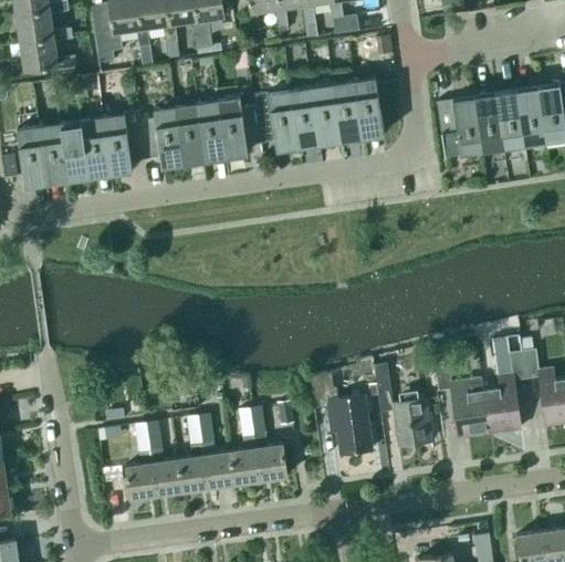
[(13,0),(17,18),(51,13),(51,17),(70,13),(67,3),(50,6),(49,0),(13,0)]
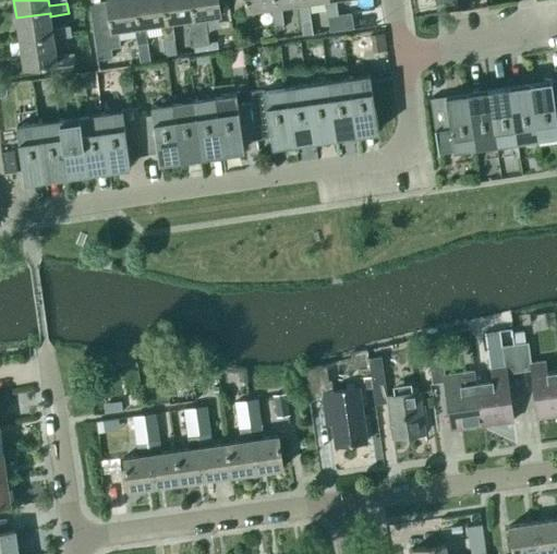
[(112,34),(94,36),(98,67),(116,63),(114,52),(121,51),(119,34),(136,32),(140,31),(135,0),(116,0),(107,1),(112,34)]
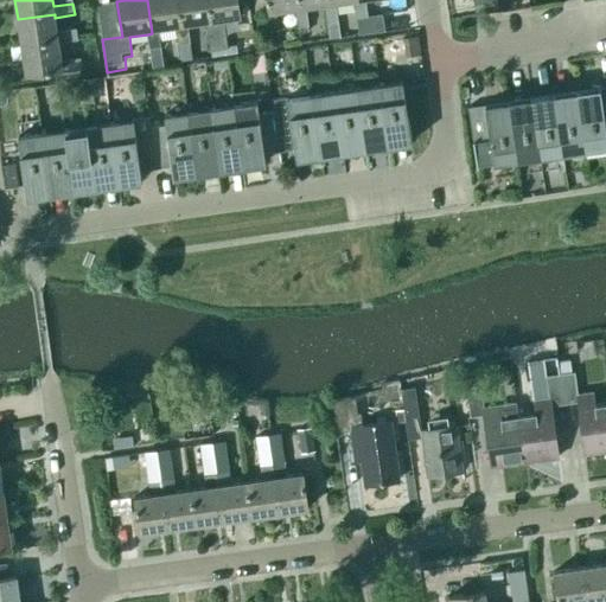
[(148,34),(151,53),(161,52),(159,32),(178,30),(182,29),(177,0),(147,0),(152,33),(148,34)]
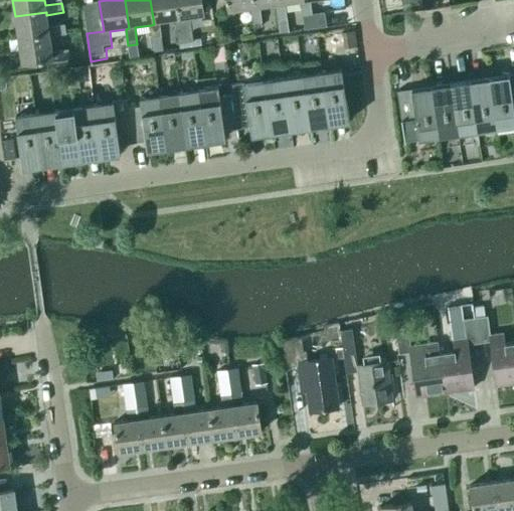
[(150,0),(154,24),(151,25),(153,41),(162,40),(160,24),(175,21),(179,21),(176,0),(150,0)]
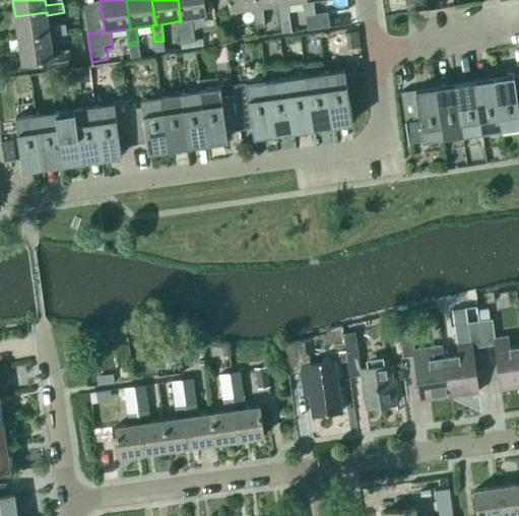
[(180,39),(181,47),(182,47),(190,46),(197,45),(196,44),(193,19),(207,17),(204,0),(178,0),(181,21),(177,21),(180,39)]
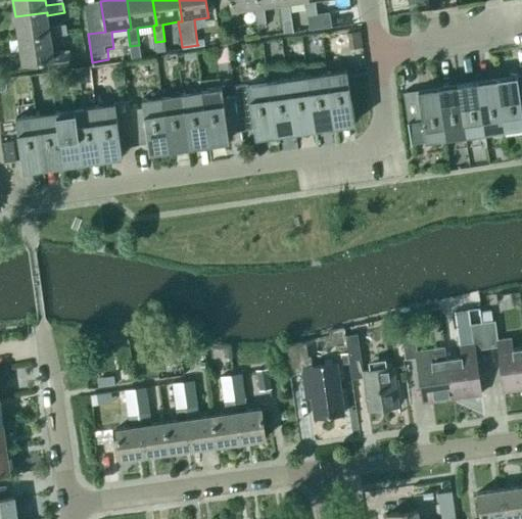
[(230,0),(232,12),(229,13),(232,31),(241,30),(239,13),(254,10),(257,10),(255,0),(230,0)]
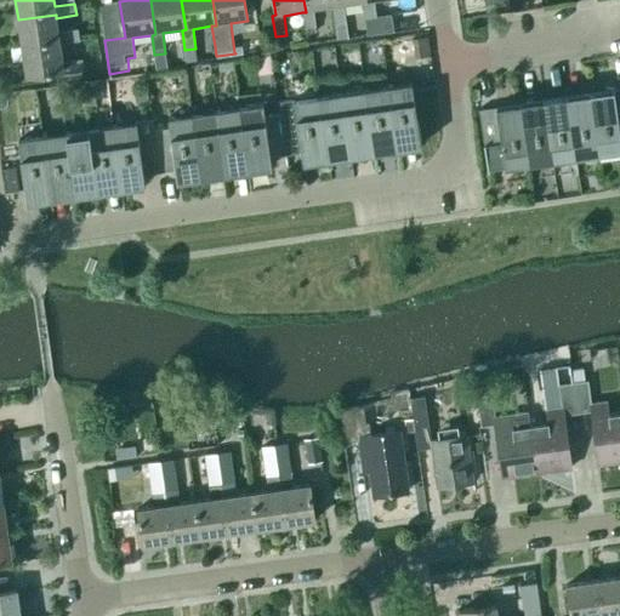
[(302,12),(306,32),(317,30),(314,11),(333,9),(336,7),(335,0),(303,0),(306,12),(302,12)]
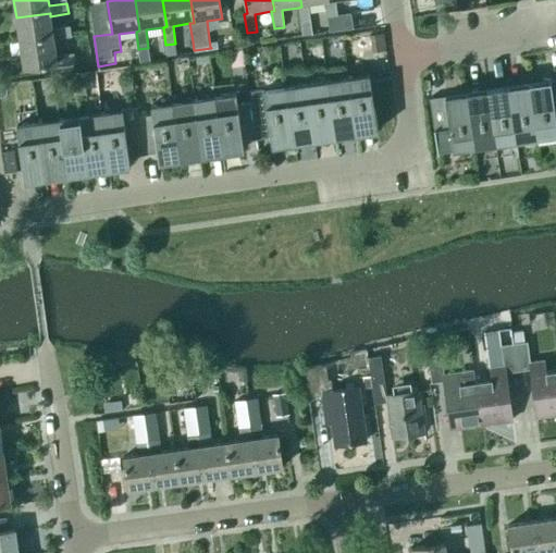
[(308,5),(325,3),(329,2),(328,0),(300,0),(301,7),(298,8),(304,40),(313,38),(308,5)]
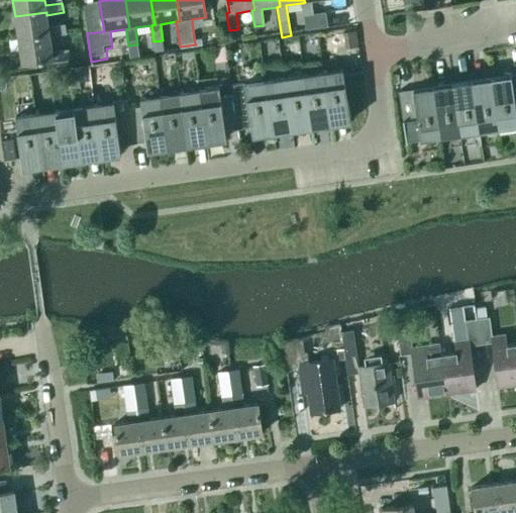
[(314,18),(311,1),(320,0),(304,0),(305,2),(302,3),(305,19),(314,18)]
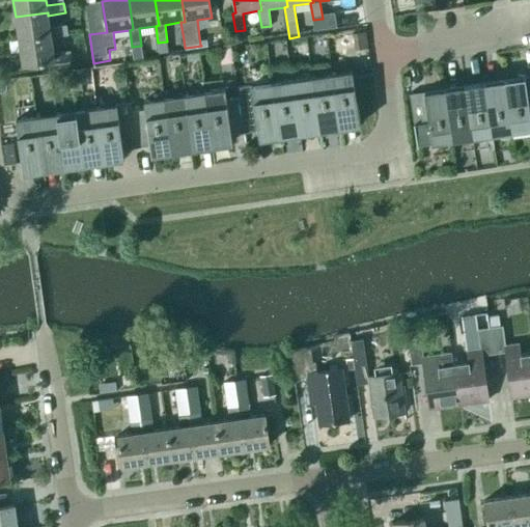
[(421,15),(435,12),(433,0),(424,0),(419,1),(421,15)]
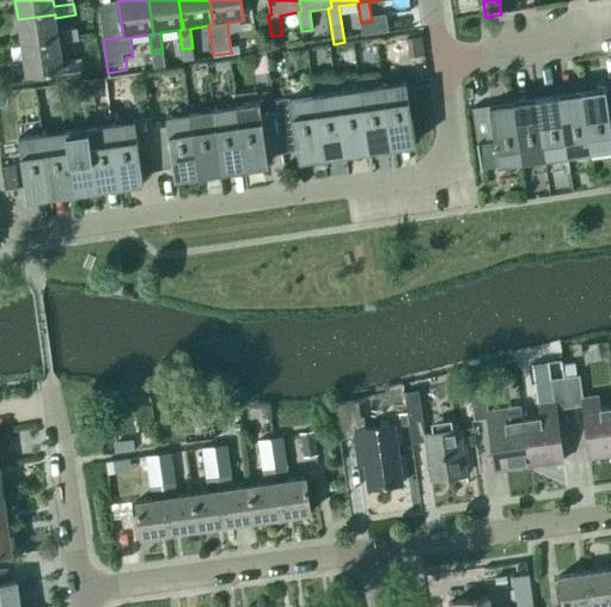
[(60,48),(79,44),(78,34),(57,36),(55,18),(55,14),(18,19),(22,49),(59,44),(60,48)]
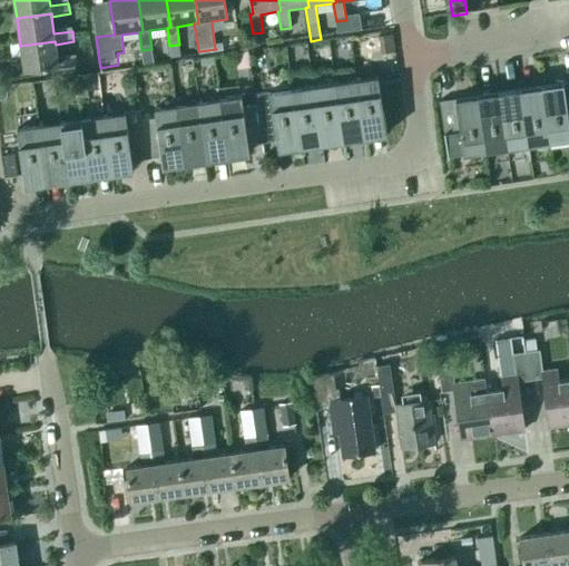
[(337,22),(340,36),(361,33),(357,19),(337,22)]
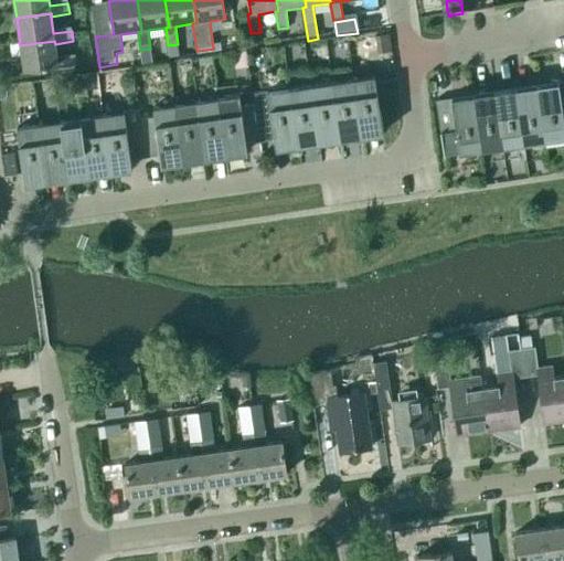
[(54,41),(20,45),(24,73),(57,69),(57,72),(76,69),(75,59),(57,61),(55,44),(54,41)]
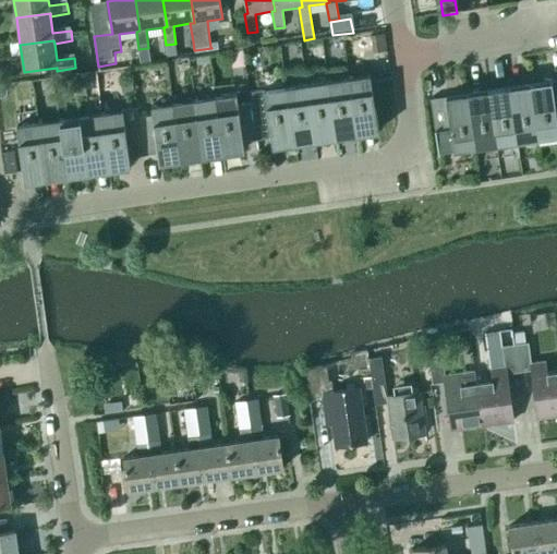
[(204,49),(195,50),(195,57),(219,53),(218,46),(210,47),(212,48),(204,49)]
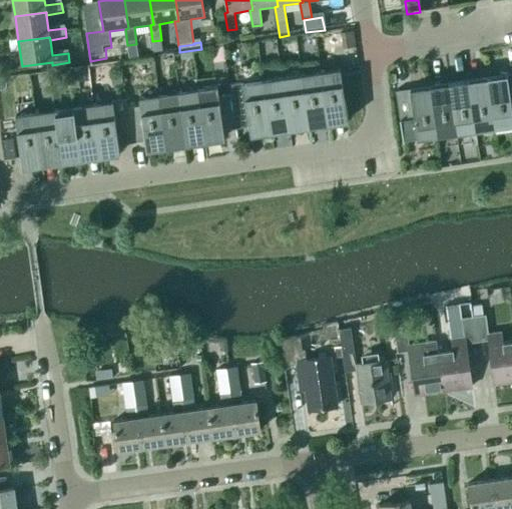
[(224,49),(211,51),(214,66),(226,64),(224,49)]
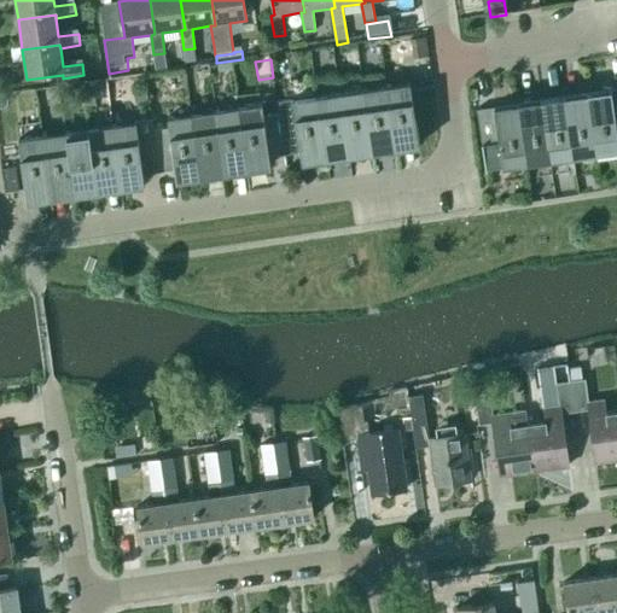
[(233,66),(220,68),(220,77),(232,76),(233,76),(233,66)]
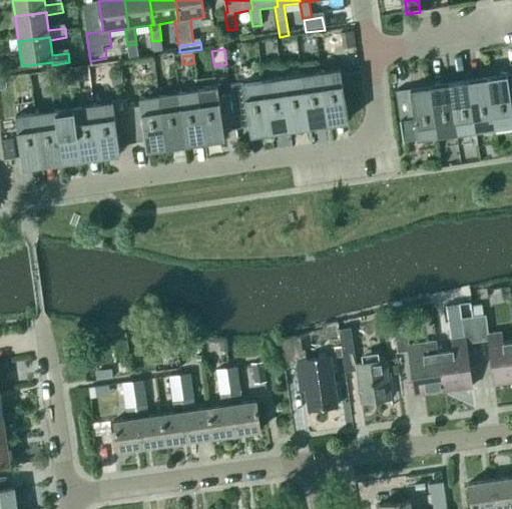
[(70,72),(73,92),(86,90),(83,70),(70,72)]
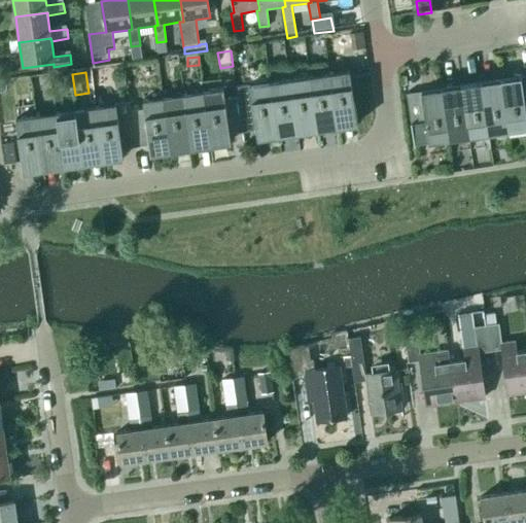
[(358,127),(351,74),(328,77),(337,130),(358,127)]
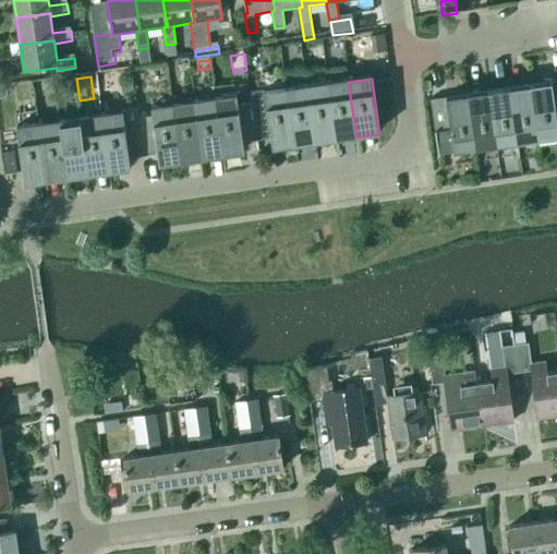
[(132,81),(121,83),(123,97),(134,95),(132,81)]
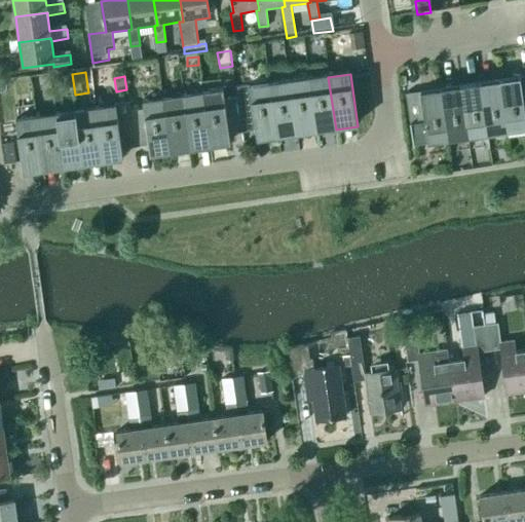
[(316,133),(336,129),(328,77),(308,80),(316,133)]
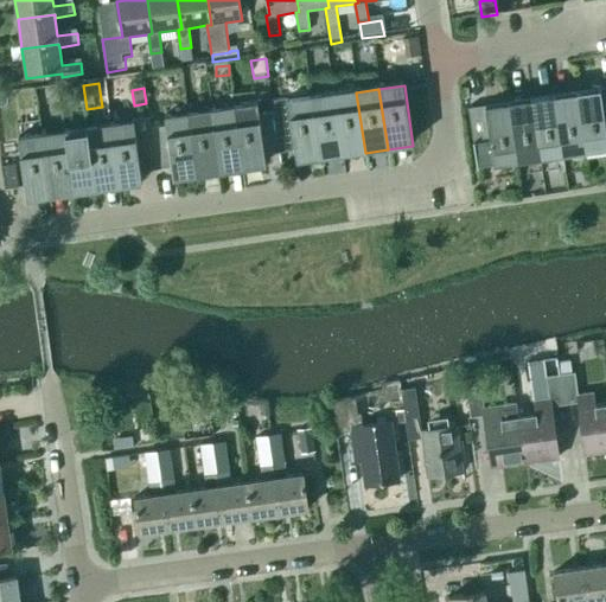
[(605,90),(601,91),(576,95),(585,157),(605,152),(605,90)]
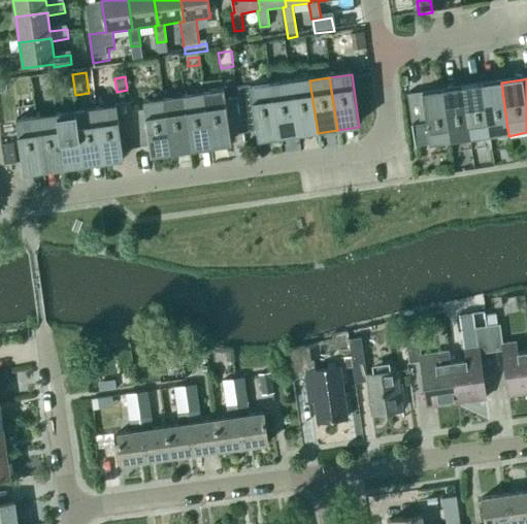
[(290,83),(298,136),(318,133),(309,80),(290,83)]
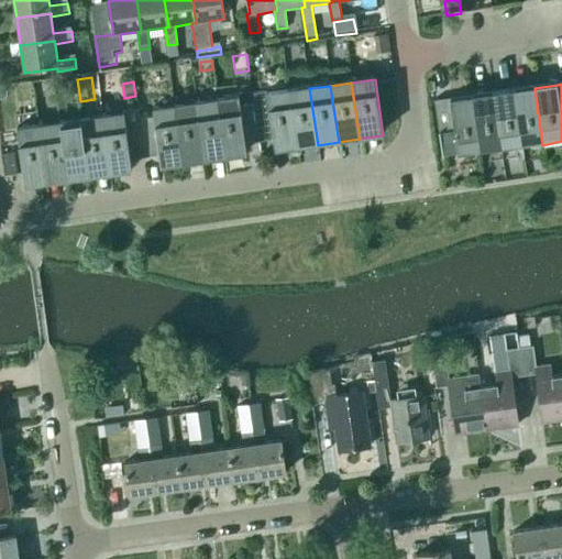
[(297,149),(318,145),(309,88),(288,91),(297,149)]
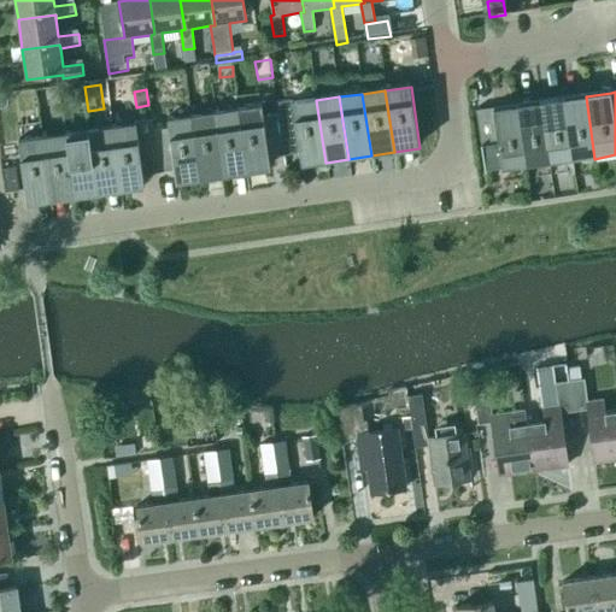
[(594,159),(586,96),(562,100),(572,162),(594,159)]
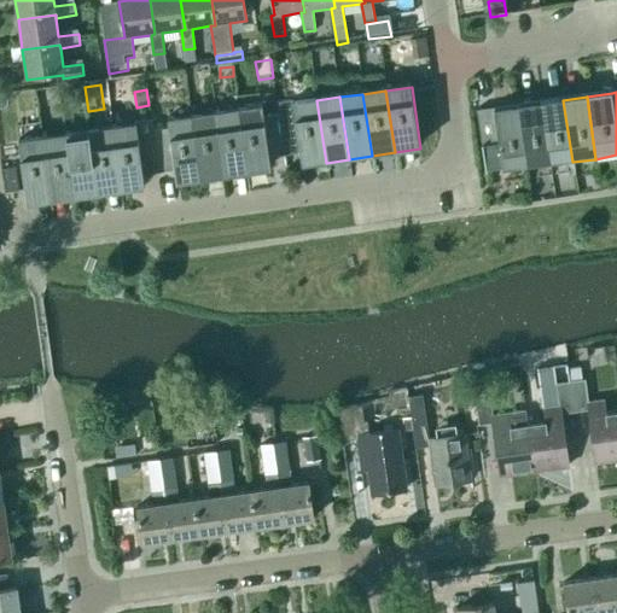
[(326,163),(316,100),(294,104),(303,165),(326,163)]
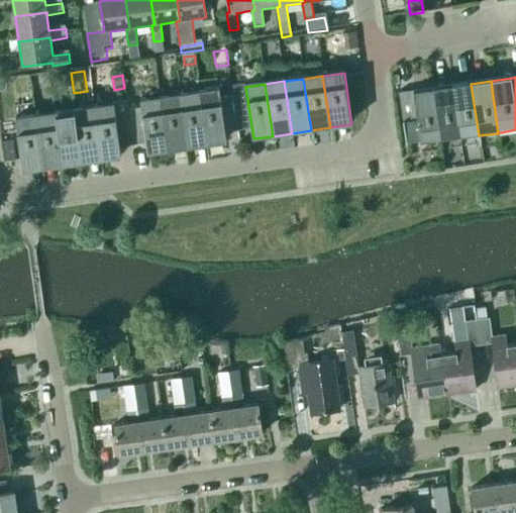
[(471,84),(451,86),(459,138),(479,135),(471,84)]
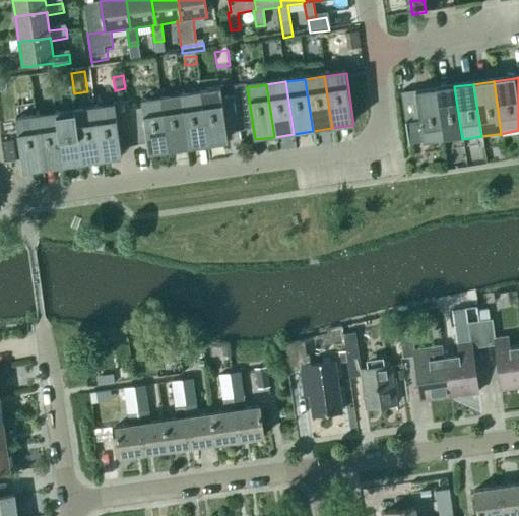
[(462,139),(454,86),(435,89),(443,142),(462,139)]
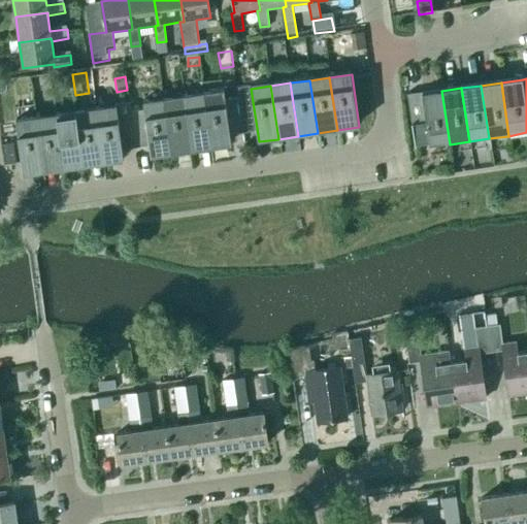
[(413,128),(417,150),(450,144),(441,91),(423,94),(423,95),(408,97),(413,128)]
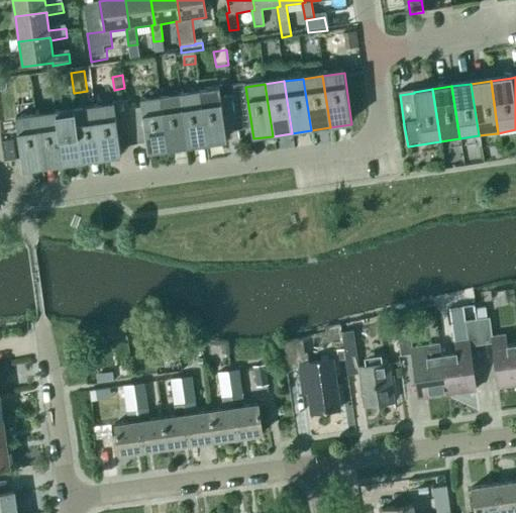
[(225,133),(238,131),(233,97),(220,99),(219,90),(199,93),(206,145),(227,142),(225,133)]
